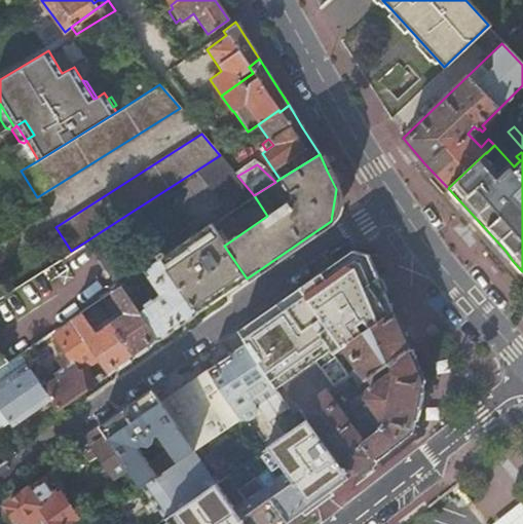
[(196,313),(247,278),(224,246),(211,225),(164,257),(162,254),(157,257),(159,260),(196,313)]
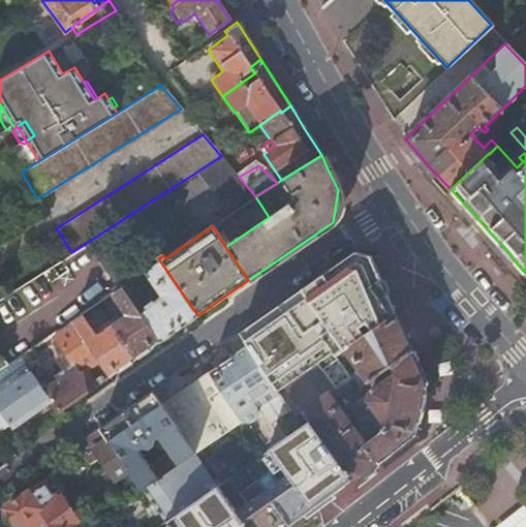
[(101,248),(94,238),(88,242),(110,274),(138,254),(124,233),(101,248)]
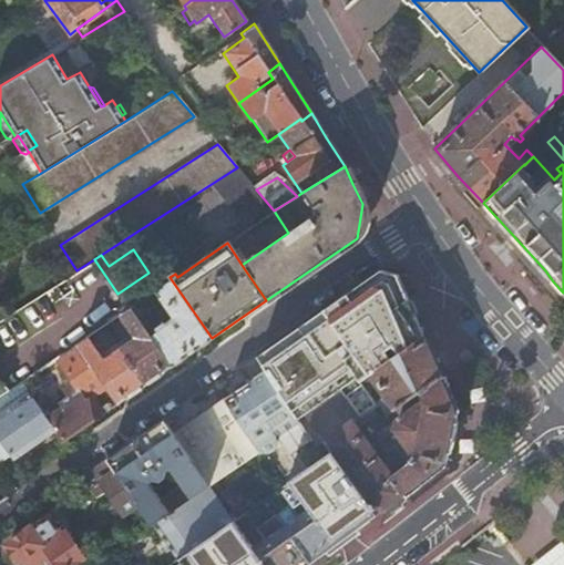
[(254,358),(263,372),(296,421),(337,391),(357,418),(376,404),(373,401),(361,383),(372,376),(404,353),(403,352),(423,339),(413,315),(403,301),(407,300),(398,280),(395,275),(377,273),(254,358)]
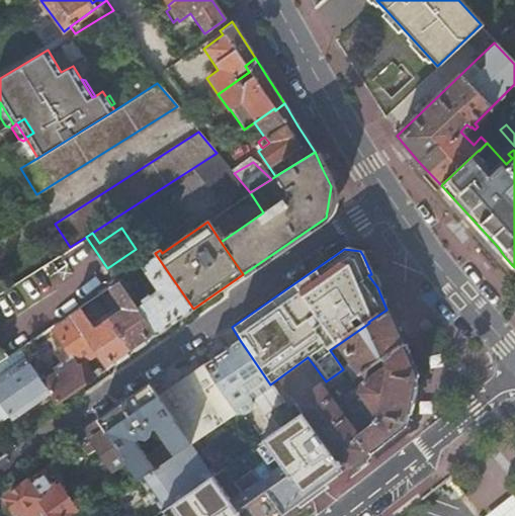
[(156,335),(193,309),(157,256),(142,266),(157,289),(141,299),(134,289),(129,294),(156,335)]
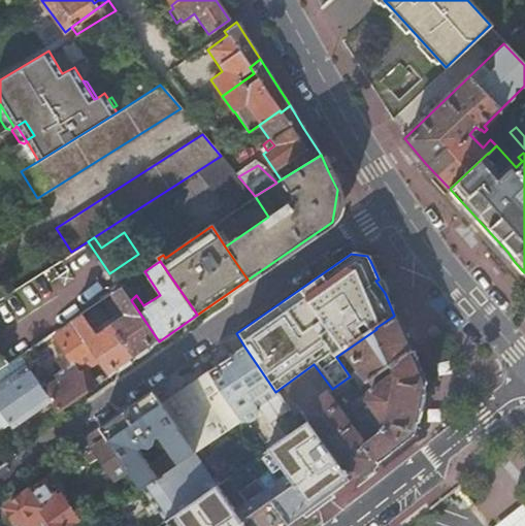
[(133,359),(159,341),(131,300),(122,287),(111,294),(122,309),(106,320),(133,359)]
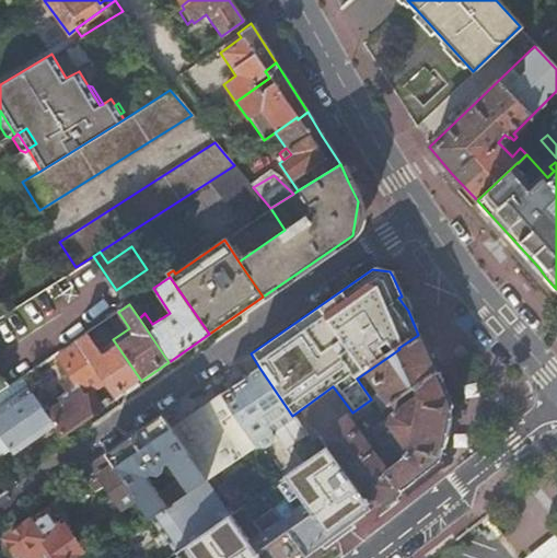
[(141,381),(113,339),(97,350),(86,334),(76,340),(77,343),(103,382),(115,399),(141,381)]
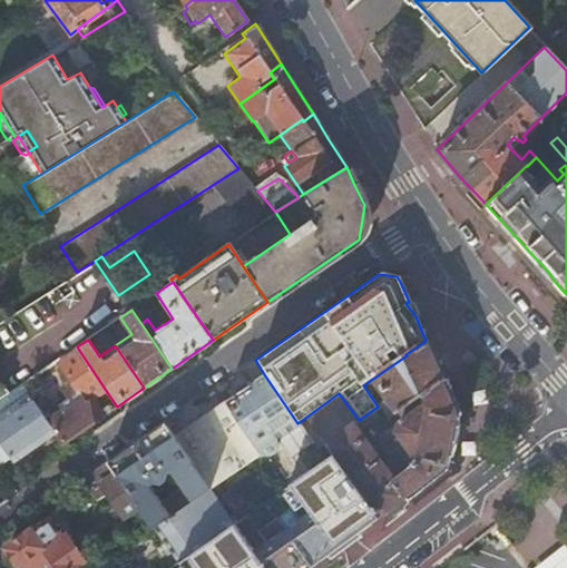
[(378,407),(359,420),(352,424),(325,444),(332,454),(377,515),(378,517),(406,497),(445,467),(446,463),(458,414),(458,412),(443,380),(426,341),(406,354),(407,355),(374,378),(387,397),(375,403),(378,407)]
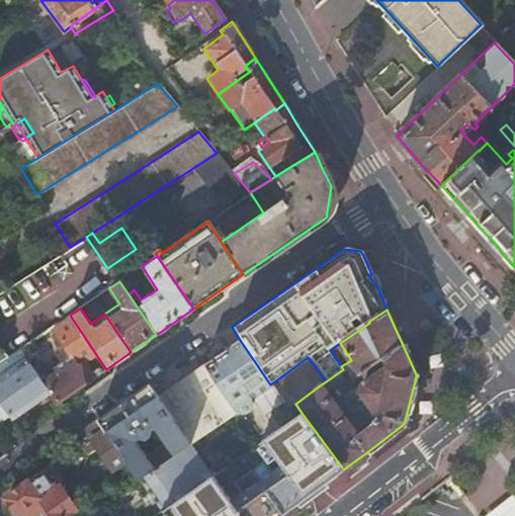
[(95,353),(71,317),(54,329),(70,352),(58,360),(62,366),(54,372),(57,377),(44,387),(46,390),(49,395),(56,405),(94,377),(83,361),(95,353)]
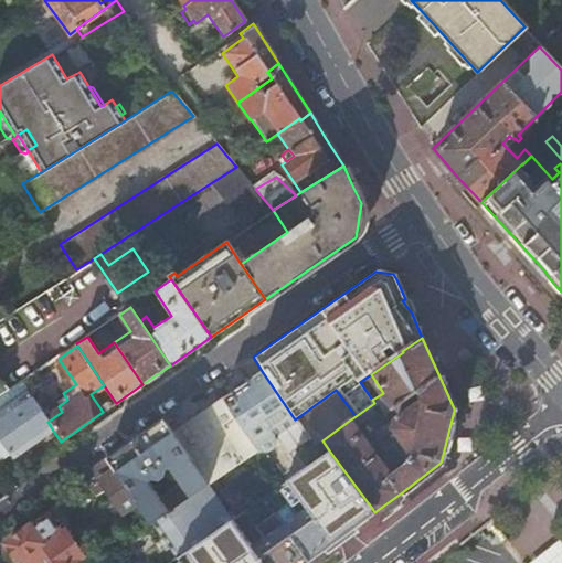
[(228,394),(220,399),(255,452),(256,453),(258,452),(264,452),(266,452),(271,449),(272,448),(274,445),(274,443),(275,441),(298,425),(295,420),(262,371),(248,380),(244,383),(240,386),(236,382),(225,390),(228,394)]
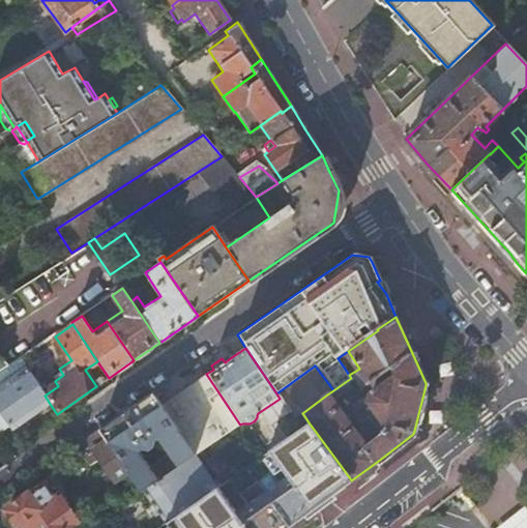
[(0,372),(8,367),(0,354),(0,372)]
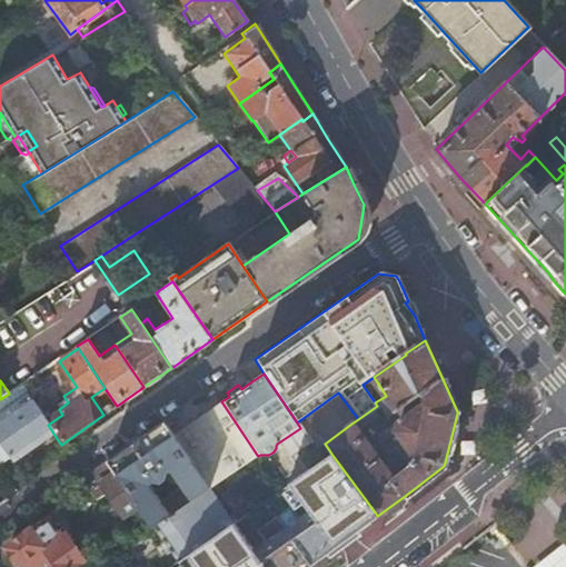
[(35,406),(28,396),(0,414),(0,463),(9,457),(50,428),(48,425),(35,406)]
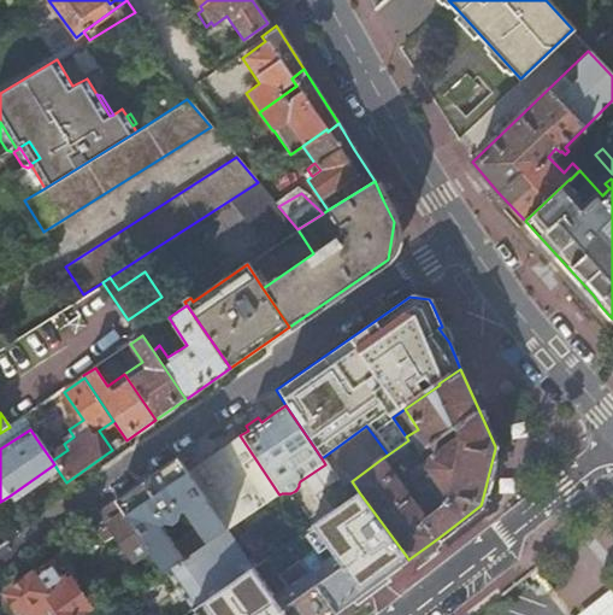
[(214,455),(187,474),(225,529),(278,493),(240,435),(214,455)]
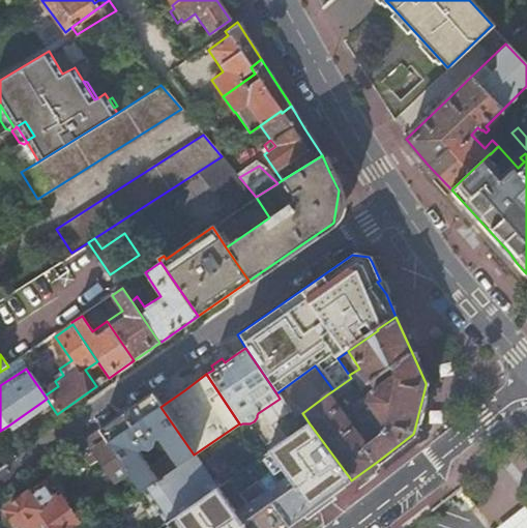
[(426,385),(414,431),(423,433),(434,387),(426,385)]
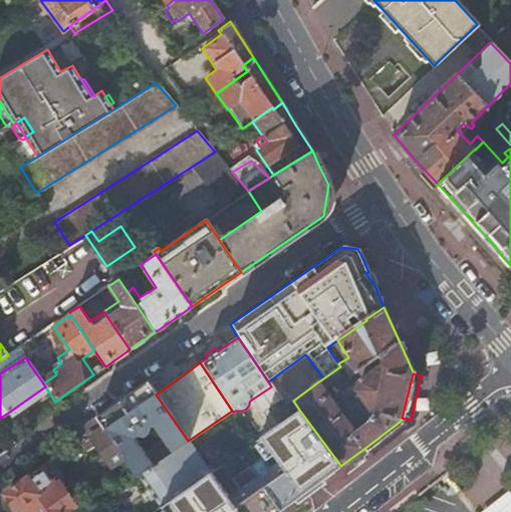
[(147,381),(96,417),(124,457),(138,476),(139,475),(152,466),(133,438),(138,435),(143,436),(148,433),(148,428),(153,424),(173,452),(188,441),(156,395),(147,381)]
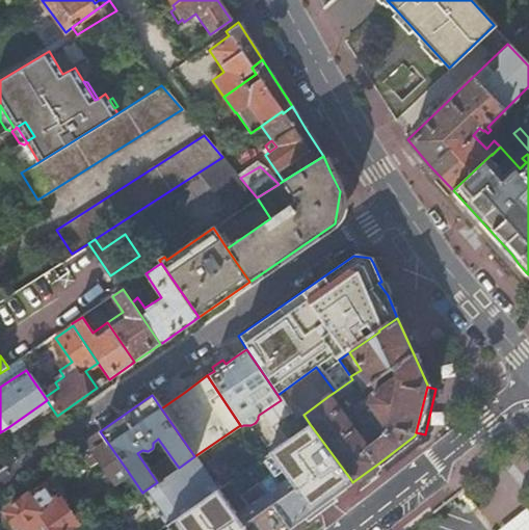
[(50,405),(47,400),(8,427),(11,432),(50,405)]
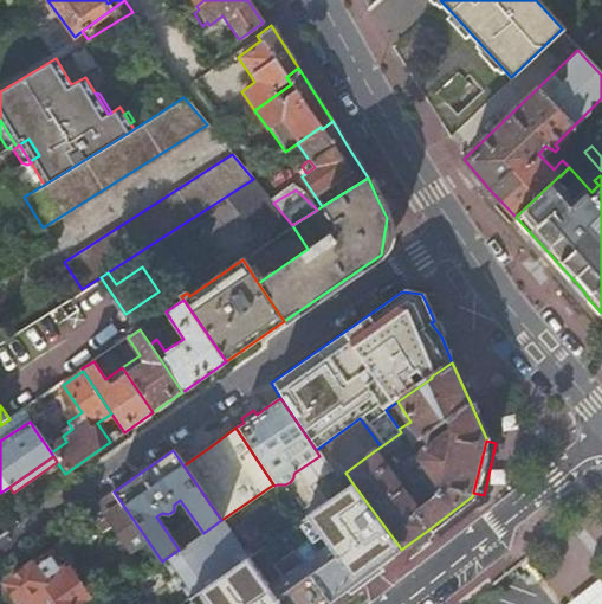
[(291,481),(290,482),(298,477),(309,492),(332,475),(319,456),(295,473),(293,475),(293,477),(291,481)]
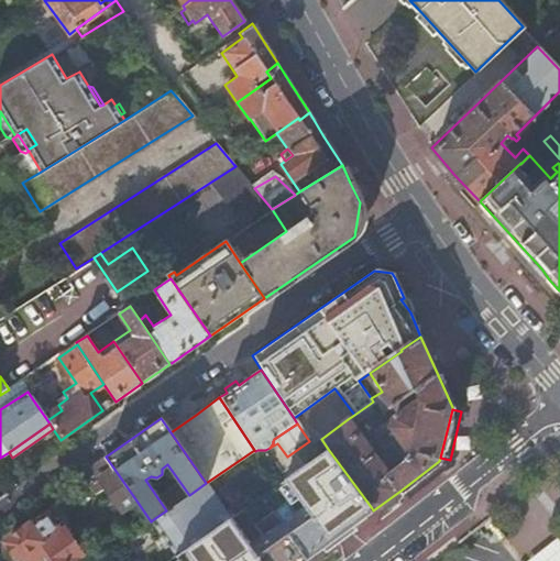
[(230,517),(176,554),(178,558),(173,560),(302,560),(372,508),(328,449),(286,479),(288,481),(280,486),(292,503),(299,497),(306,505),(250,543),(230,517)]
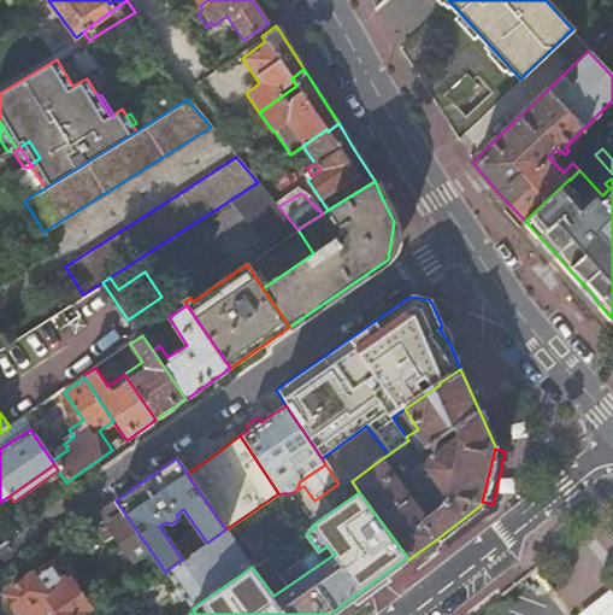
[(149,549),(116,501),(98,513),(133,561),(149,549)]
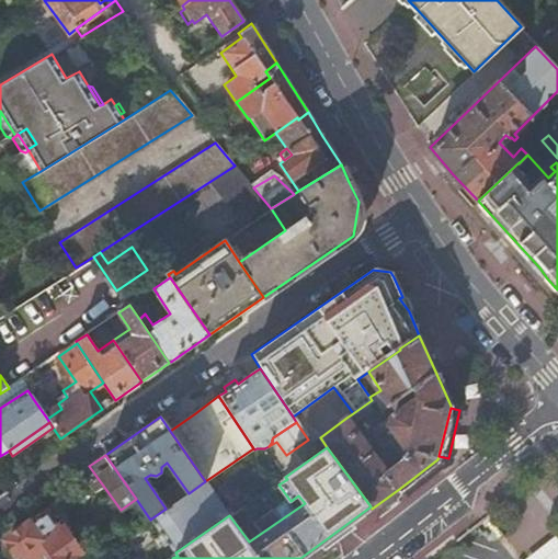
[(229,515),(205,481),(189,493),(166,509),(151,518),(175,551),(175,552),(229,515)]
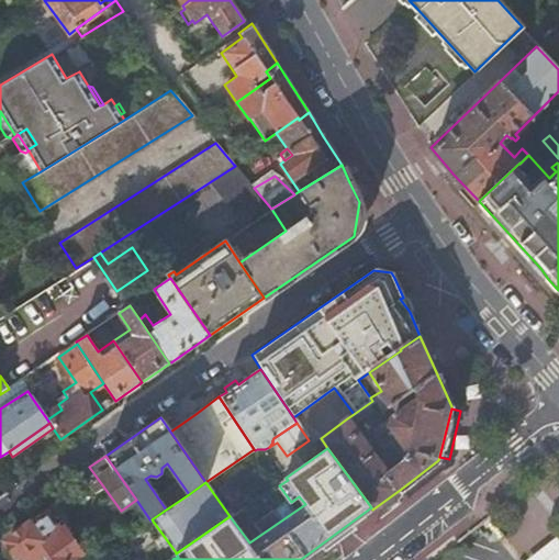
[(43,516),(26,528),(25,526),(3,542),(14,557),(20,552),(25,559),(69,559),(77,555),(62,532),(56,536),(43,516)]
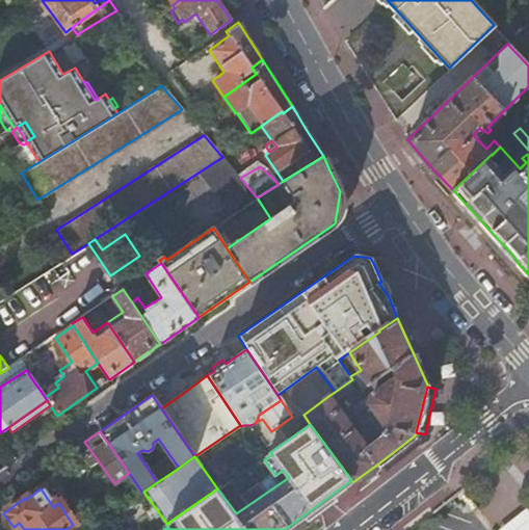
[(528,529),(528,505),(527,503),(494,529),(495,529),(528,529)]
